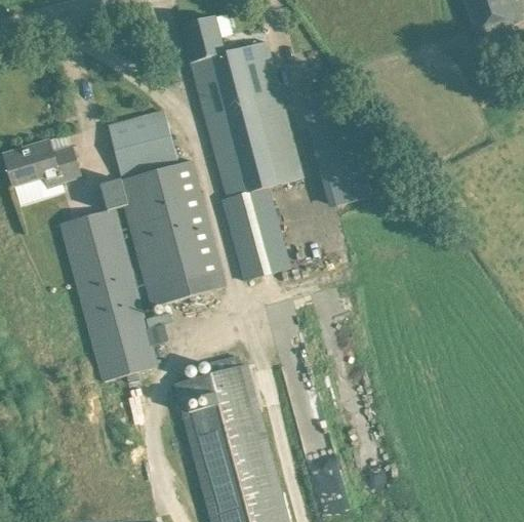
[(465,0),(477,34),(523,16),(523,5),(522,0),(465,0)]
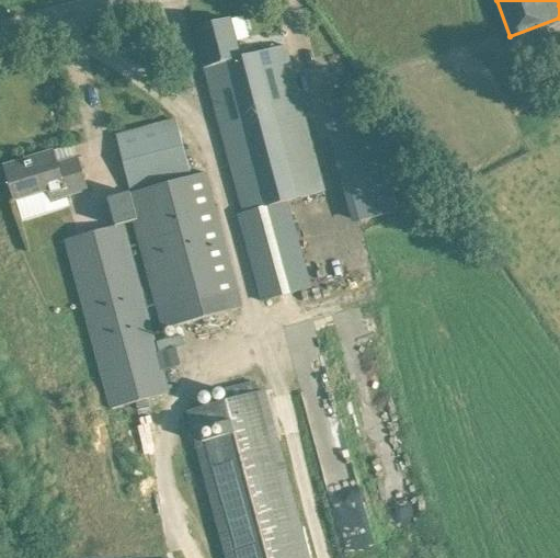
[(194,26),(204,64),(240,55),(229,16),(194,26)]
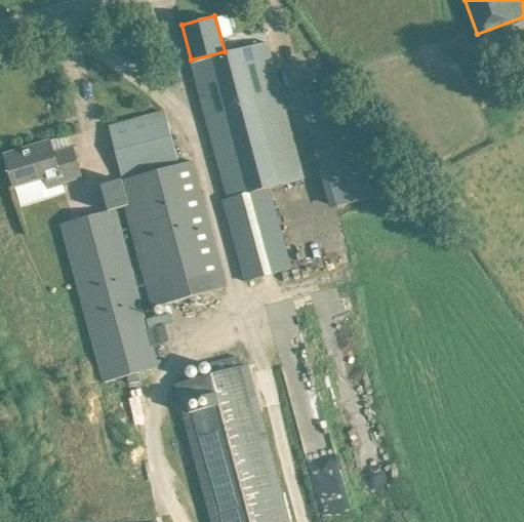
[(191,59),(227,199),(269,188),(304,178),(272,59),(266,40),(225,51),(191,59)]
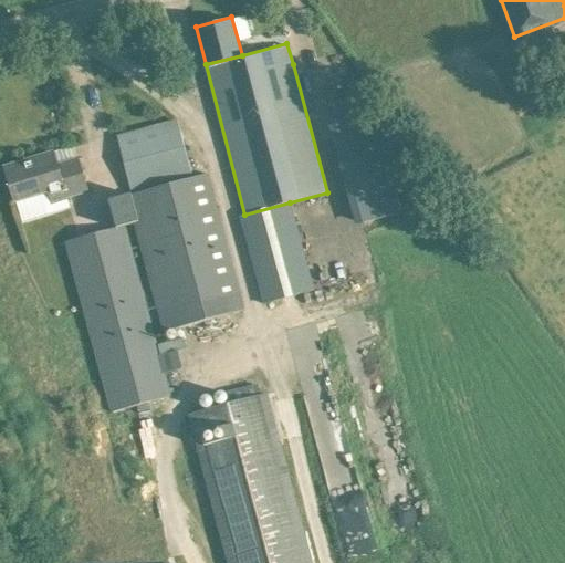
[(367,91),(330,101),(338,135),(376,125),(367,91)]
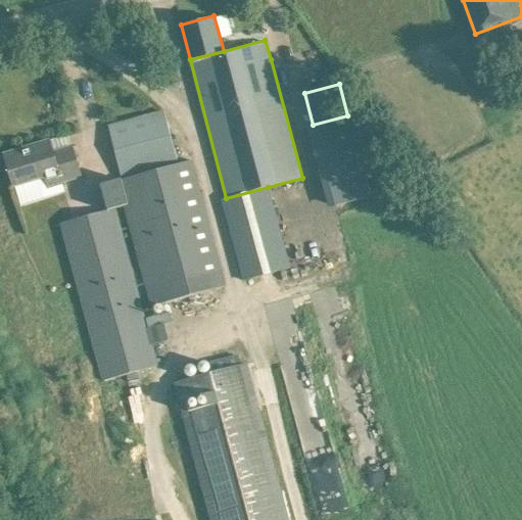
[(121,174),(176,158),(163,111),(108,126),(121,174)]
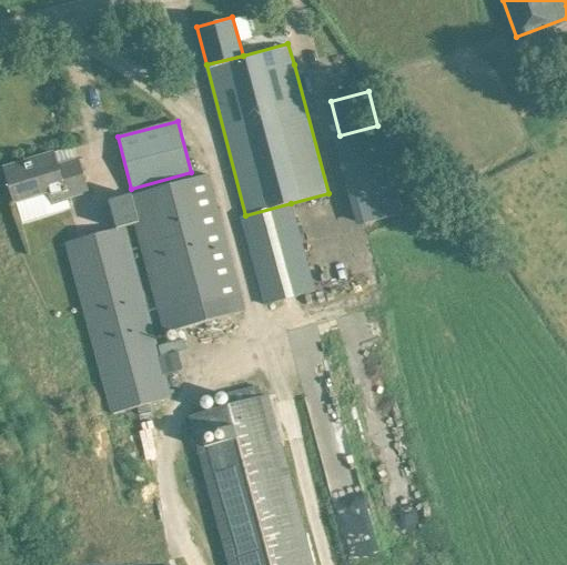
[(52,151),(3,165),(10,187),(13,200),(20,221),(68,207),(64,195),(87,189),(83,179),(77,157),(57,163),(52,151)]
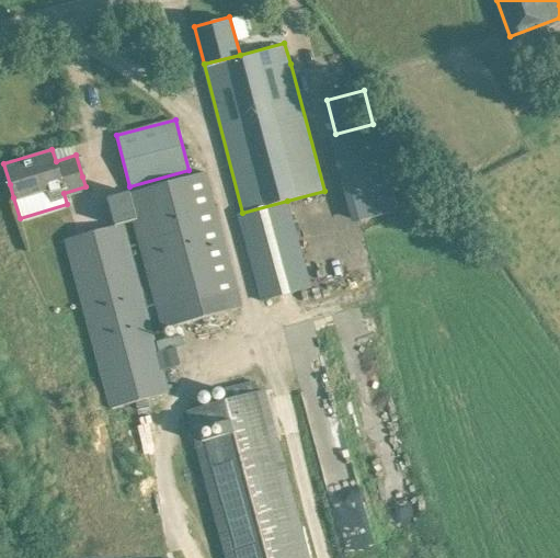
[(205,170),(109,196),(115,223),(122,221),(132,218),(161,327),(241,305),(205,170)]
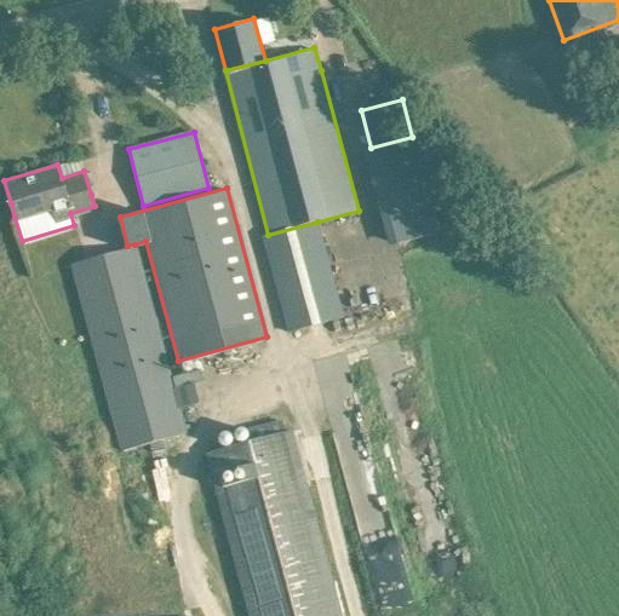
[(317,222),(268,235),(263,237),(288,329),(343,315),(317,222)]
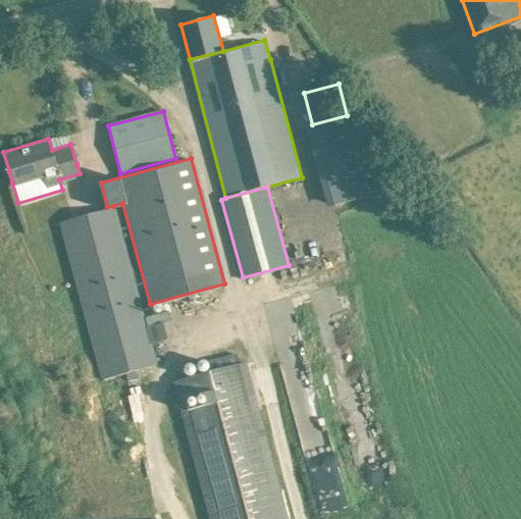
[(113,206),(107,207),(60,220),(103,377),(156,363),(150,342),(146,326),(141,306),(113,206)]
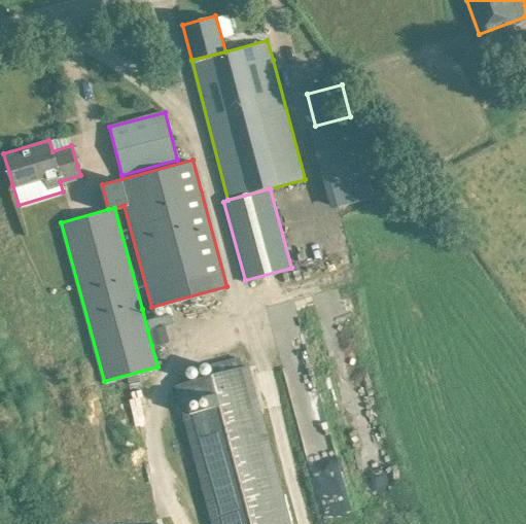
[(163,325),(147,329),(151,345),(167,341),(163,325)]
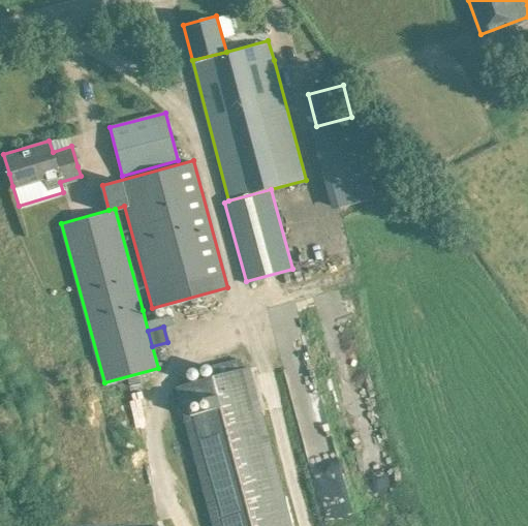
[(242,369),(239,358),(211,365),(214,376),(242,369)]
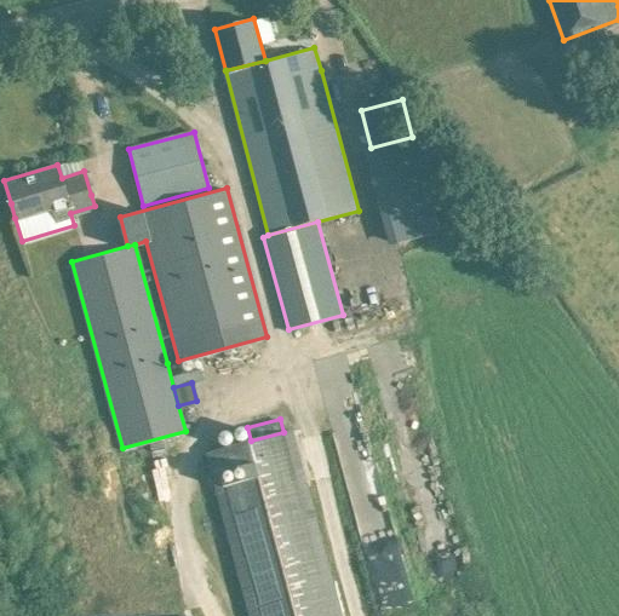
[(340,615),(293,430),(208,452),(251,615),(340,615)]
